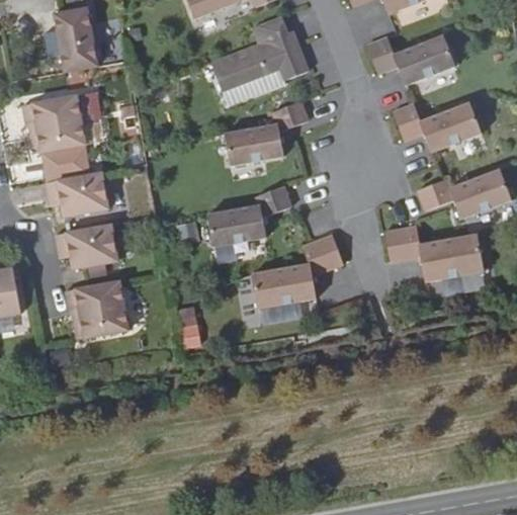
[(253,0),(256,7),(275,0),(185,0),(193,18),(239,0),(253,0)]
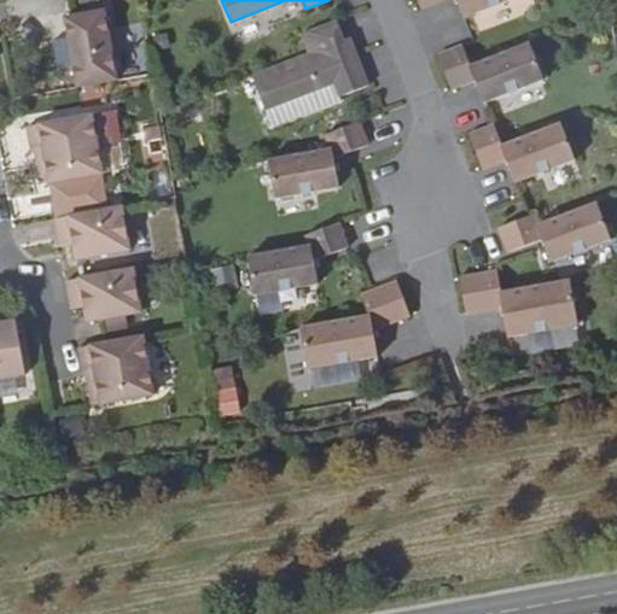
[(417,0),(420,7),(441,0),(455,0),(463,16),(506,0),(417,0)]
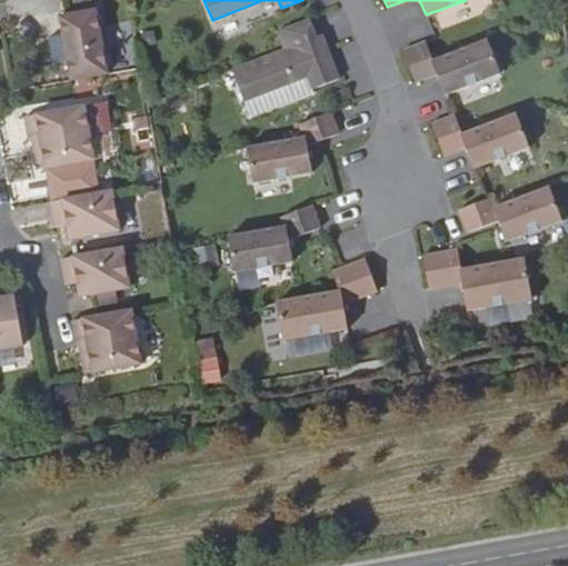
[(109,70),(98,7),(62,13),(72,77),(109,70)]
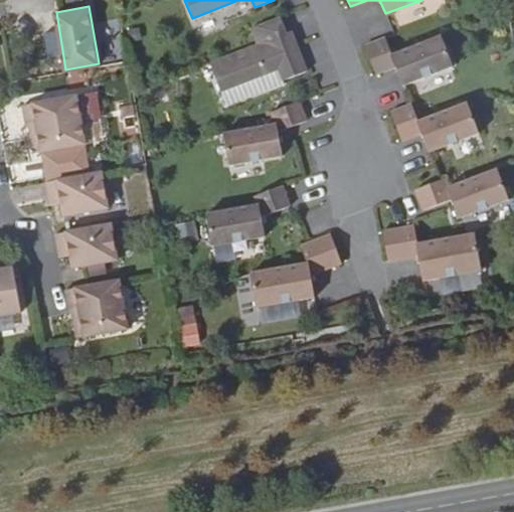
[(282,79),(307,70),(296,44),(291,30),(287,32),(280,16),(250,27),(257,42),(209,61),(221,91),(278,68),(282,79)]
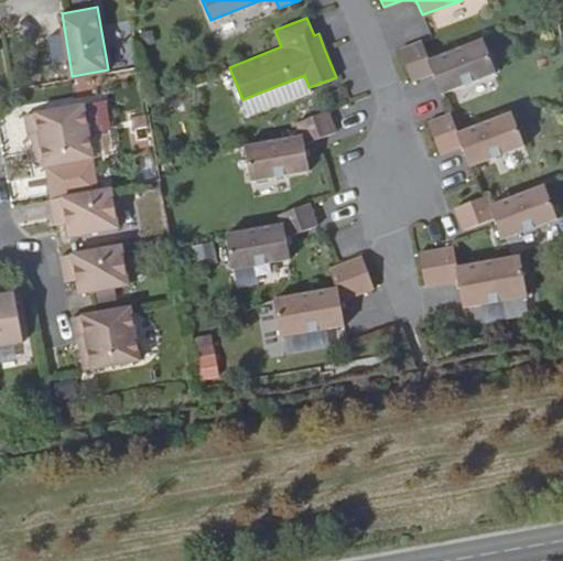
[(496,72),(484,39),(429,58),(422,40),(399,47),(411,81),(433,73),(440,90),(496,72)]
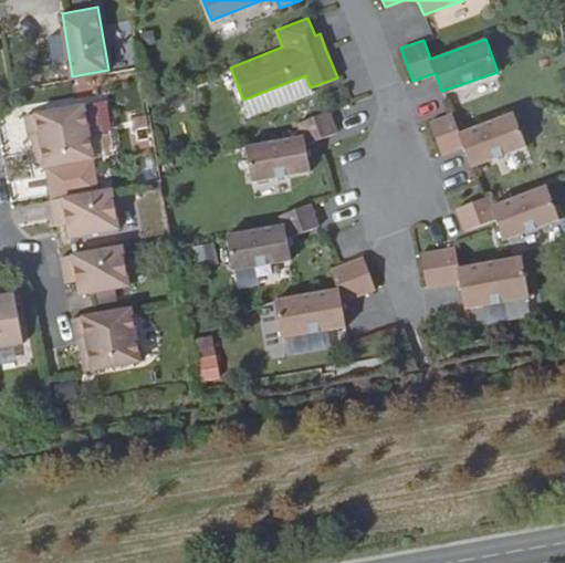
[(84,106),(24,116),(29,142),(41,139),(42,147),(39,147),(35,152),(37,163),(42,166),(42,168),(94,159),(84,106)]
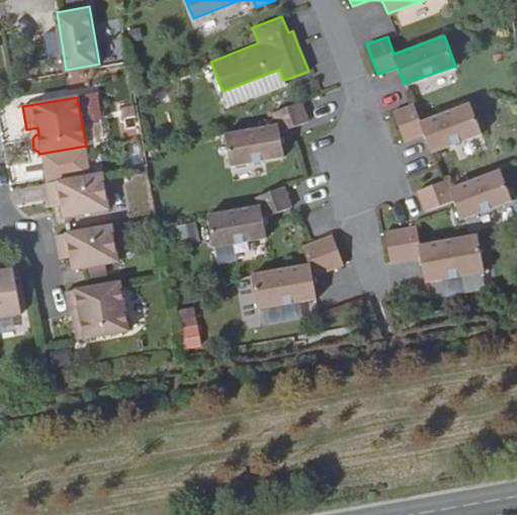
[(308,120),(299,101),(272,111),(276,123),(225,133),(230,165),(284,157),(280,133),(308,120)]
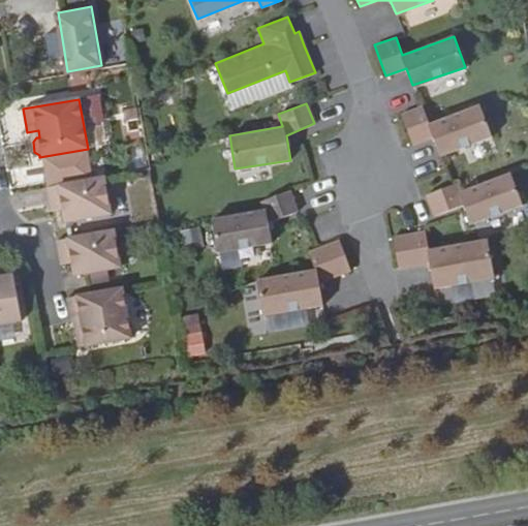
[(492,136),(480,104),(429,124),(422,105),(401,113),(412,143),(433,136),(440,155),(492,136)]
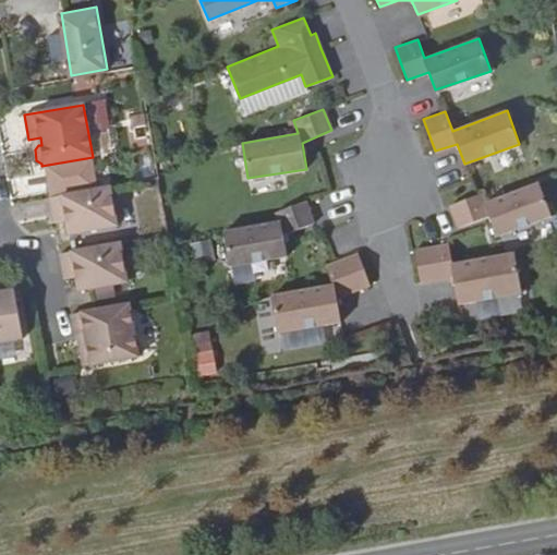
[(552,215),(539,182),(484,202),(482,193),(475,195),(449,205),(457,227),(488,216),(496,237),(552,215)]
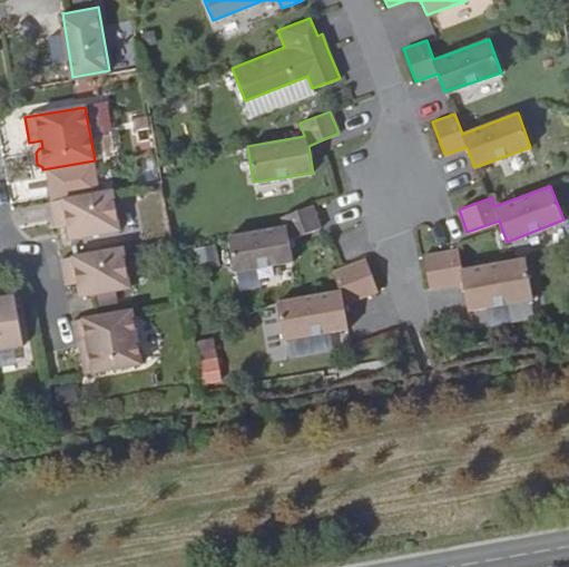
[(110,189),(49,201),(52,218),(65,215),(66,224),(68,237),(118,228),(110,189)]
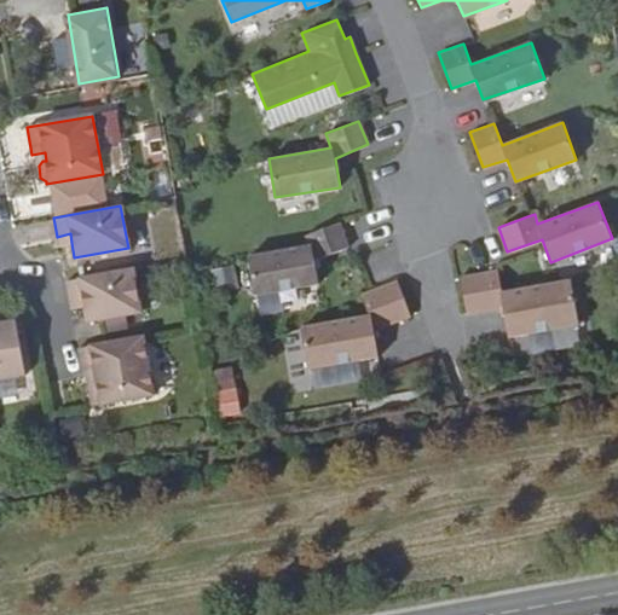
[(348,247),(339,221),(305,233),(309,244),(248,256),(254,294),(318,283),(313,259),(348,247)]
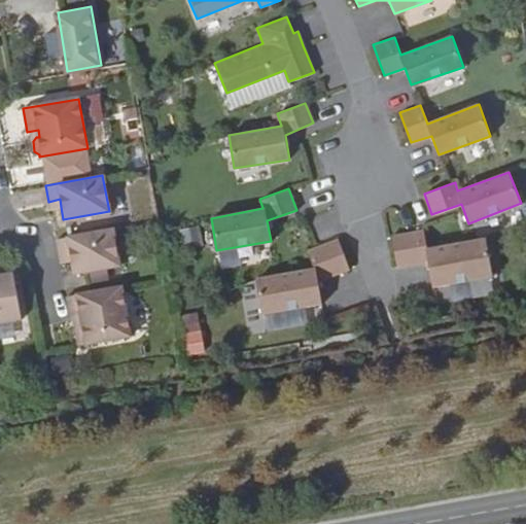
[(48,202),(49,209),(61,207),(60,200),(48,202)]
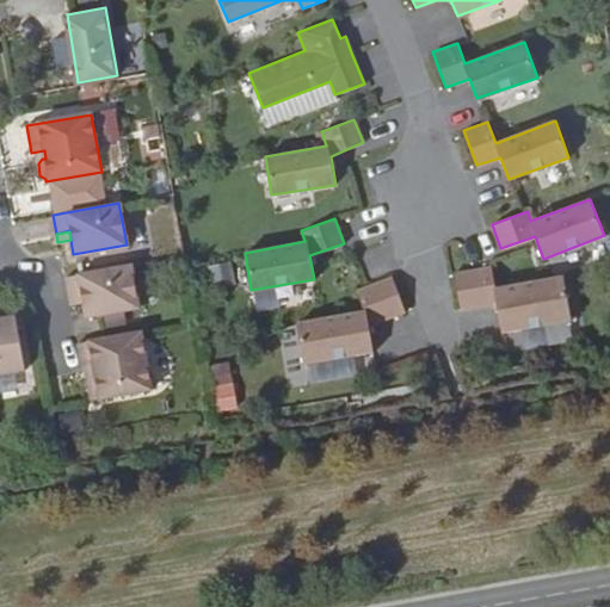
[(130,262),(65,276),(68,293),(81,292),(82,301),(85,315),(139,305),(130,262)]
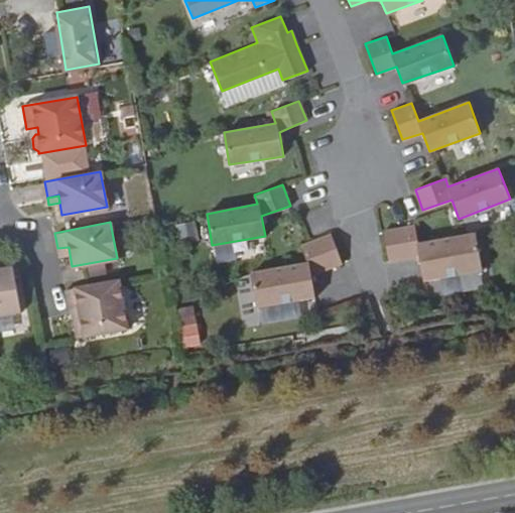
[(383,229),(389,261),(419,255),(423,280),(482,269),(476,233),(418,243),(414,225),(383,229)]
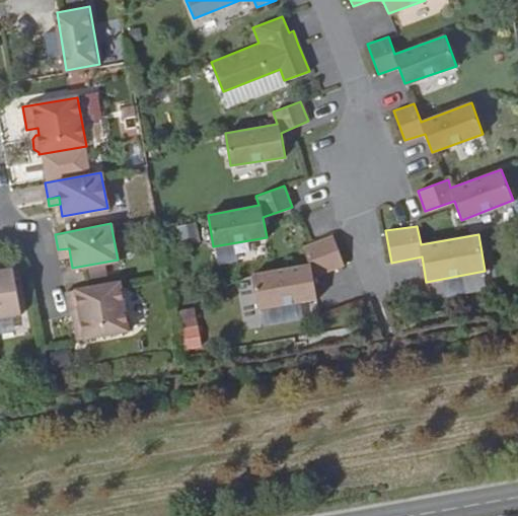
[(345,265),(333,235),(308,242),(301,245),(307,264),(252,274),(257,307),(316,297),(313,276),(345,265)]
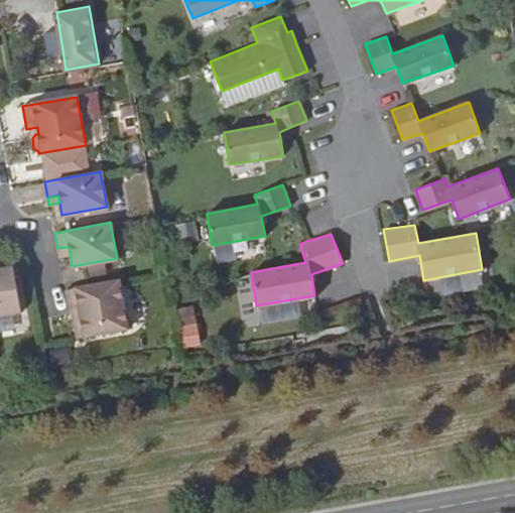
[(57,248),(58,256),(70,254),(69,247),(57,248)]
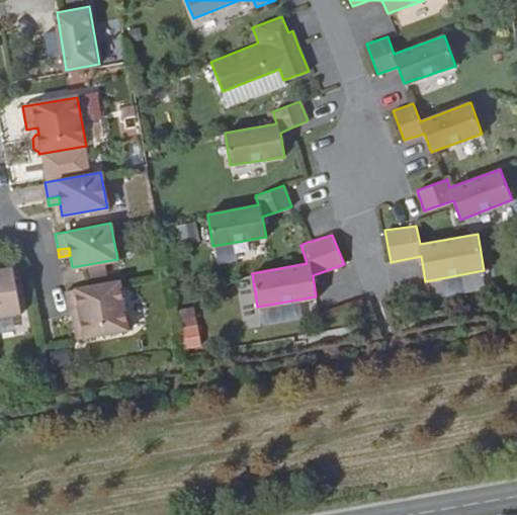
[(0,316),(22,313),(14,267),(2,269),(0,269),(0,316)]
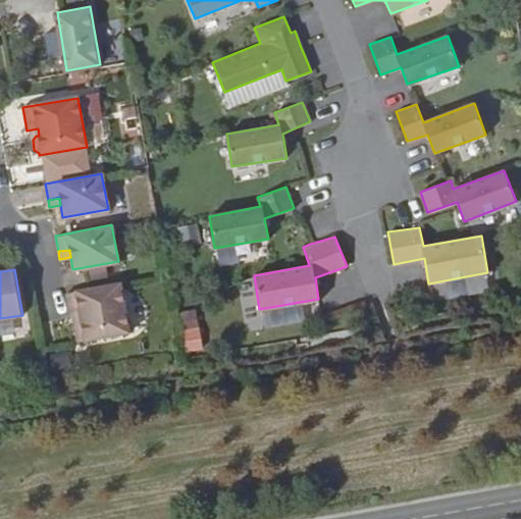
[(121,281),(66,292),(70,315),(82,313),(83,320),(80,320),(76,325),(79,334),(83,338),(83,340),(131,330),(121,281)]
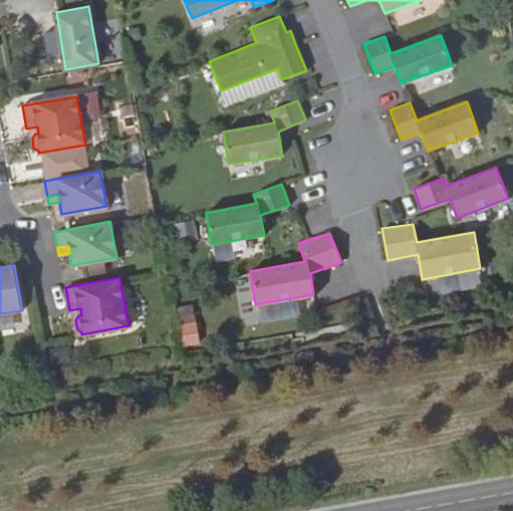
[(177,315),(182,344),(199,341),(195,312),(177,315)]
